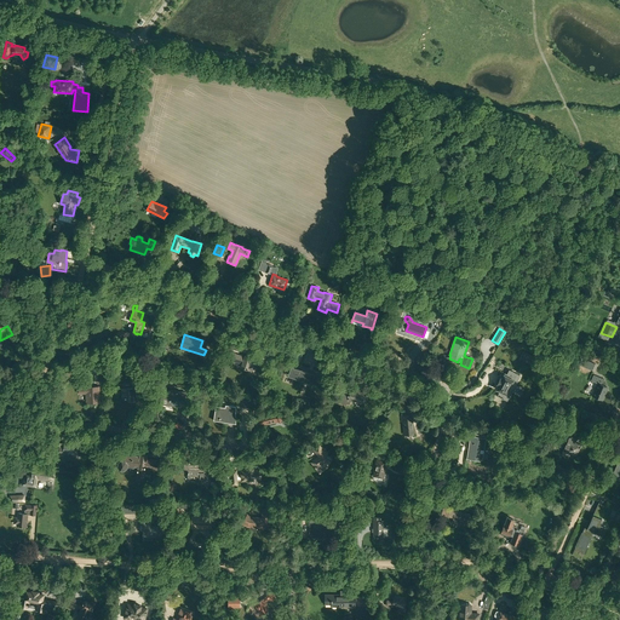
[(241,367),(248,369),(250,366),(256,367),(258,359),(246,355),(245,357),(235,354),(236,352),(231,351),(228,360),(235,362),(235,361),(242,365),(241,367)]
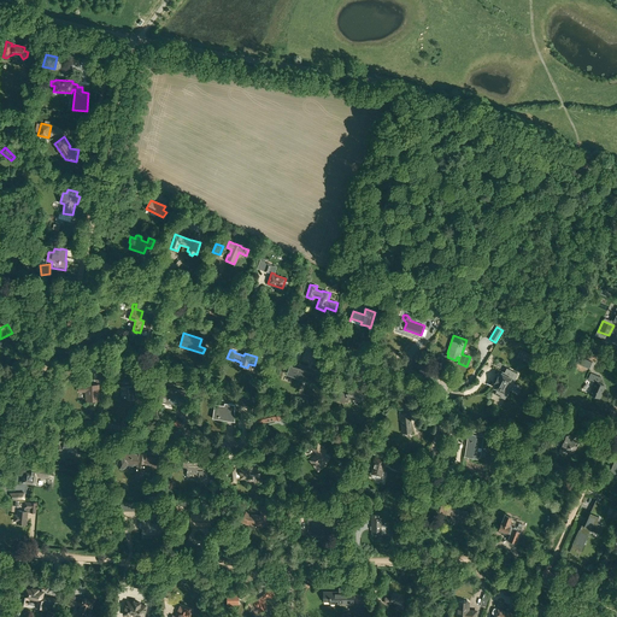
[(519,356),(530,360),(533,356),(523,350),(519,356)]
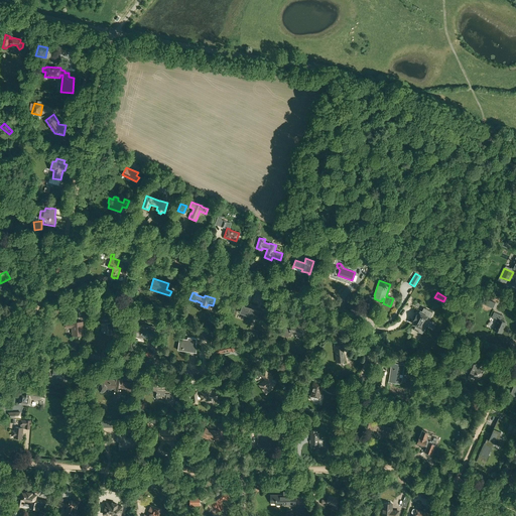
[(457,304),(463,306),(467,297),(461,295),(457,304)]
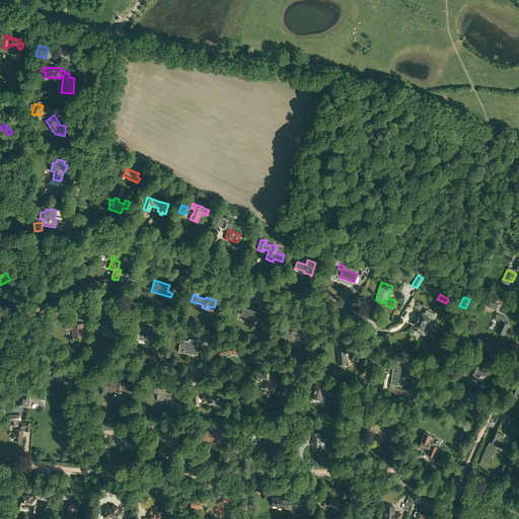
[(502,307),(491,302),(488,308),(499,313),(502,307)]
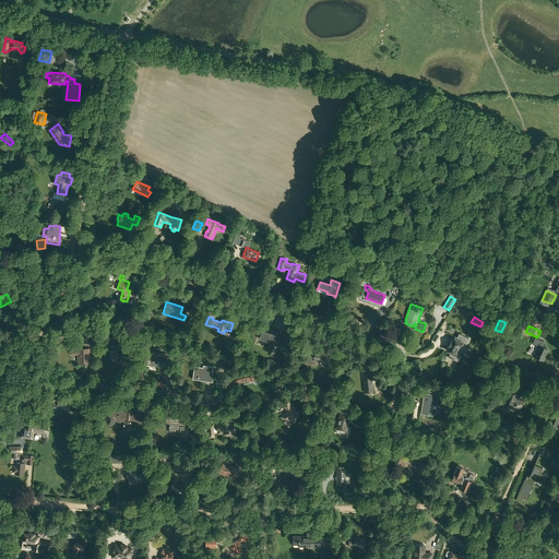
[(260,339),(284,347),(287,339),(262,330),(260,339)]
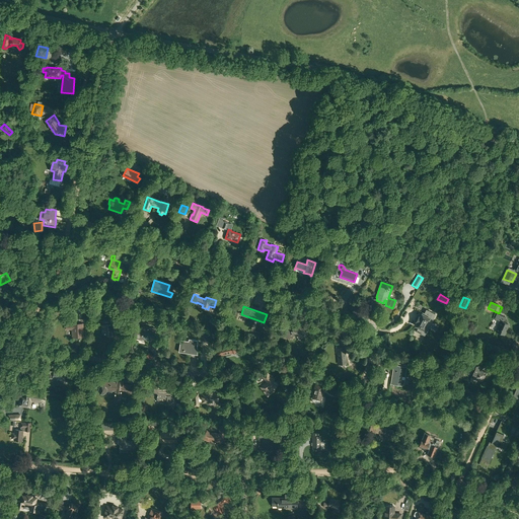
[(83,320),(89,322),(92,309),(90,309),(90,307),(88,307),(87,307),(87,308),(85,308),(83,320)]
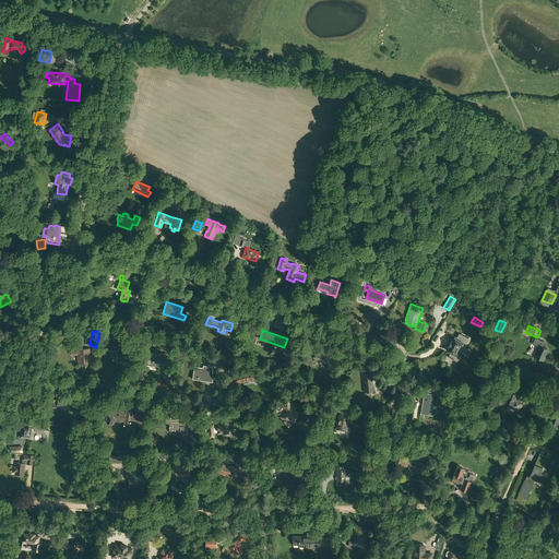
[(448,357),(458,361),(470,339),(459,333),(456,337),(454,336),(452,341),(451,340),(448,347),(449,347),(447,352),(450,353),(448,357)]
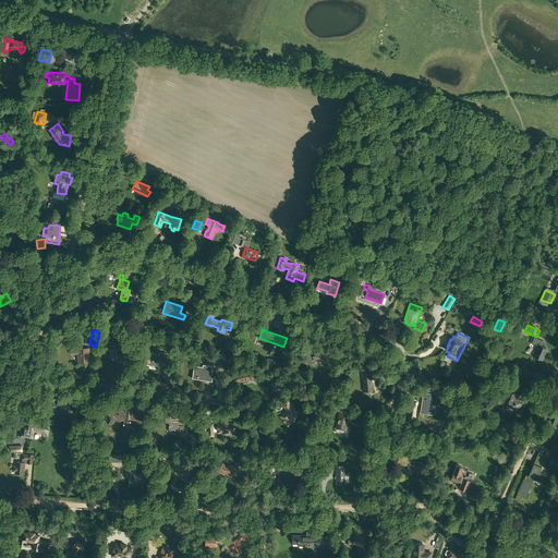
[(533,355),(542,360),(547,349),(542,346),(544,341),(534,337),(532,342),(537,344),(533,355)]
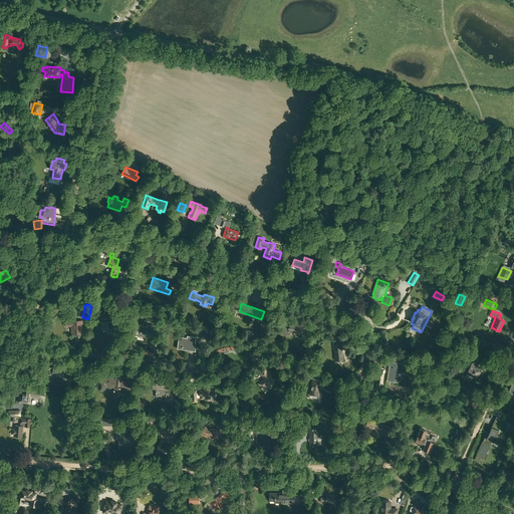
[(106,330),(106,332),(112,332),(112,323),(118,323),(118,313),(110,314),(110,321),(101,322),(101,330),(106,330)]
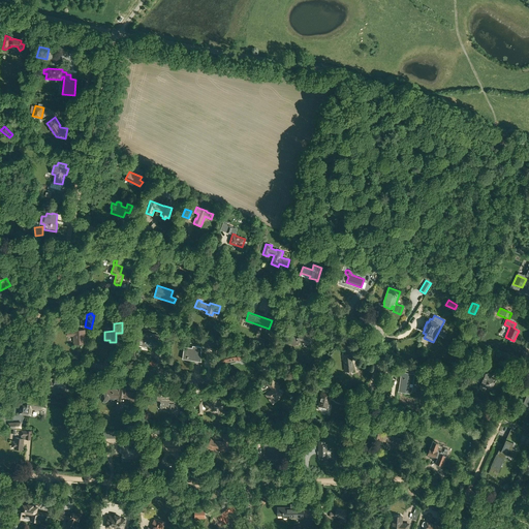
[(73,336),(73,344),(85,343),(85,337),(85,330),(67,331),(67,336),(73,336)]
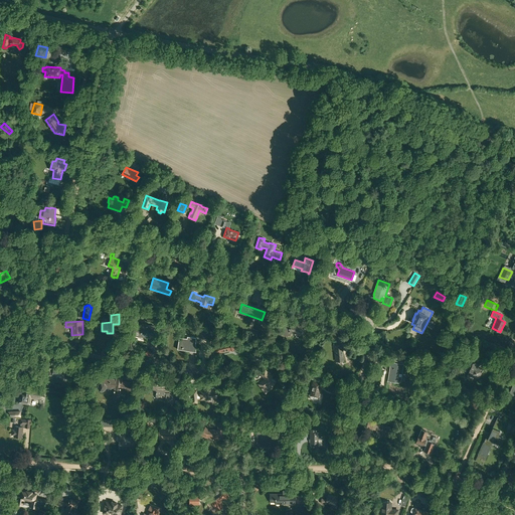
[(288,337),(288,335),(291,336),(292,331),(295,332),(295,333),(300,335),(300,334),(303,335),(305,329),(302,328),(303,327),(297,325),(297,324),(293,323),(292,325),(285,323),(281,334),(288,337)]
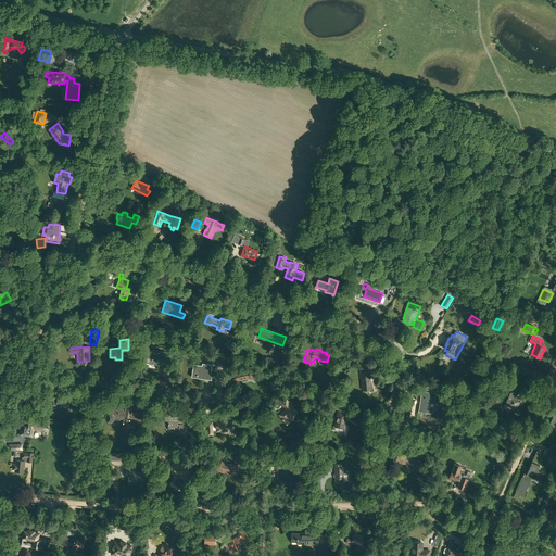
[(149,363),(165,365),(166,352),(148,350),(148,354),(150,354),(149,363)]
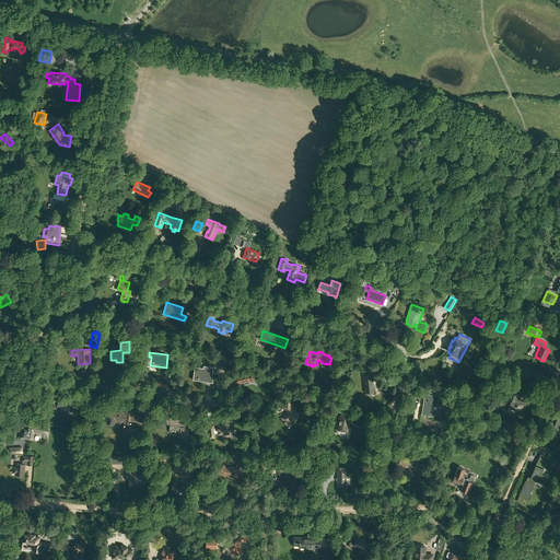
[(550,365),(553,357),(548,354),(545,363),(550,365)]
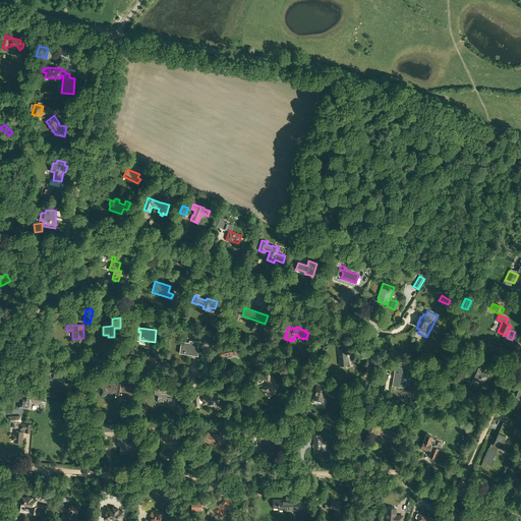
[(180,353),(198,355),(197,342),(190,341),(189,343),(181,342),(180,353)]
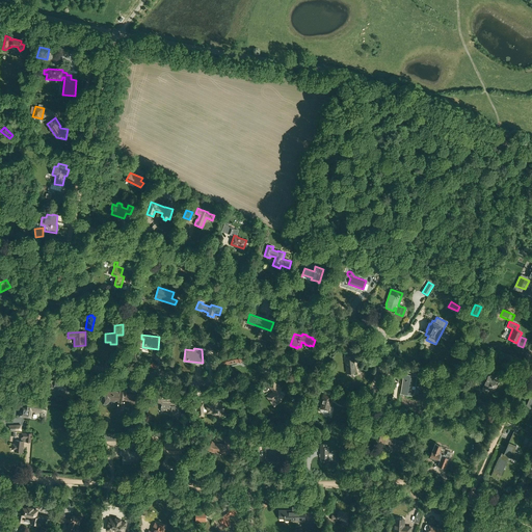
[(237,360),(241,362),(241,361),(244,363),(247,357),(237,351),(235,355),(235,354),(221,357),(223,366),(227,365),(227,364),(236,362),(237,360)]
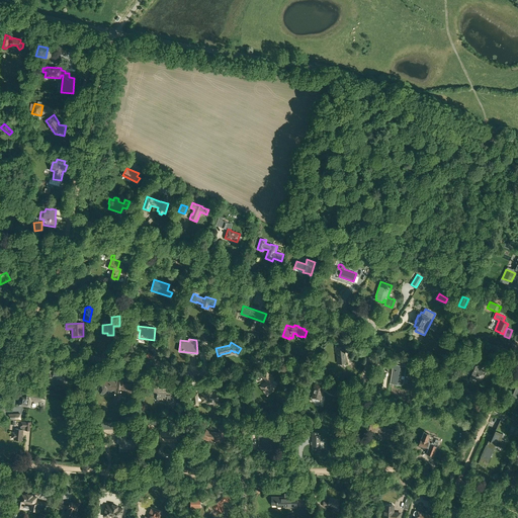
[(336,348),(338,363),(345,362),(344,347),(336,348)]
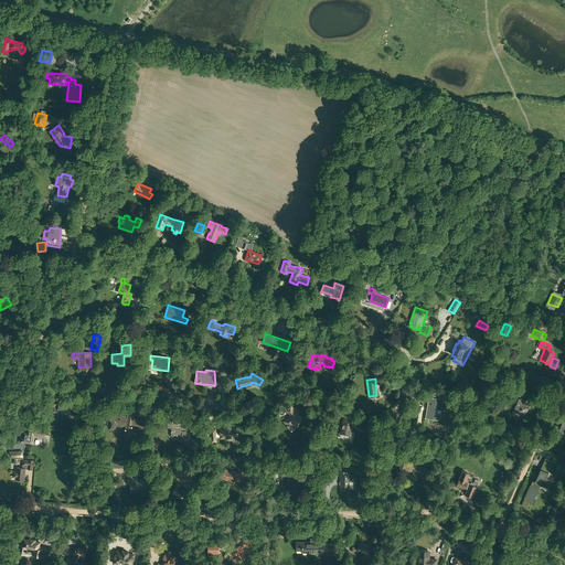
[(514,416),(516,416),(518,416),(519,415),(520,414),(525,416),(530,405),(524,403),(525,400),(518,396),(513,402),(514,403),(516,404),(513,411),(513,412),(512,414),(513,415),(513,416),(514,416)]
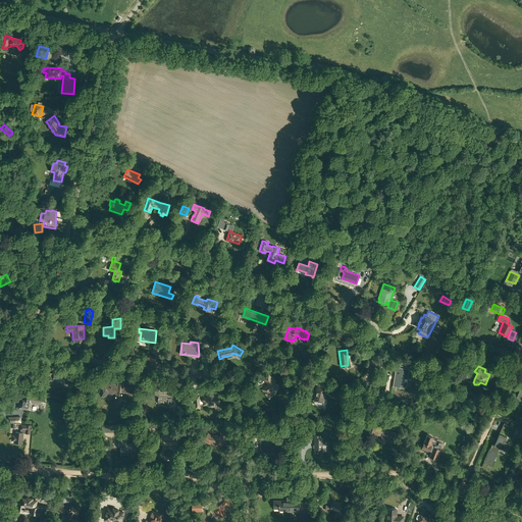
[(394,385),(405,387),(408,370),(397,368),(394,385)]
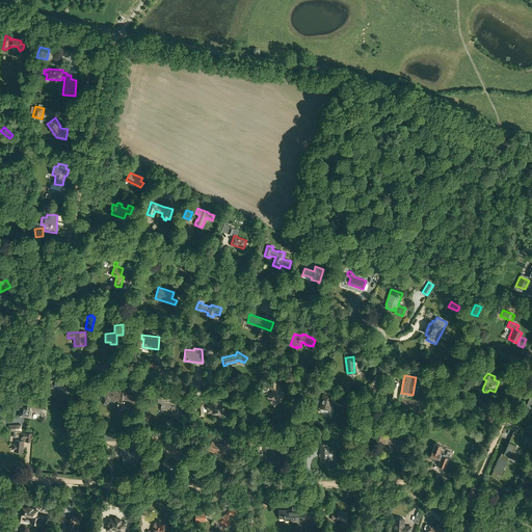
[(65,391),(69,392),(70,388),(67,387),(67,381),(55,380),(55,384),(51,383),(51,390),(54,390),(55,389),(65,390),(65,391)]
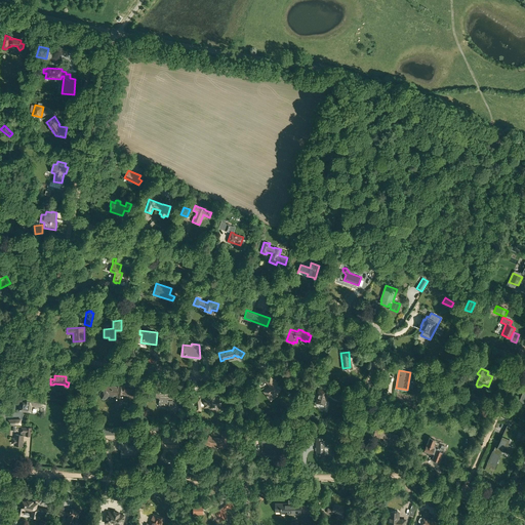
[(264,392),(271,401),(277,396),(274,392),(276,390),(277,385),(271,376),(265,380),(270,387),(264,392)]
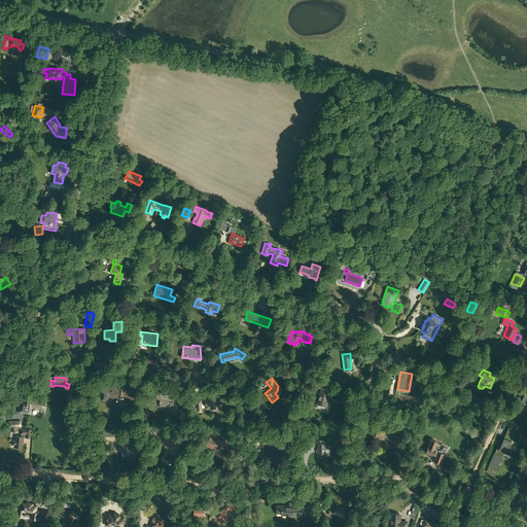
[(121,408),(124,396),(125,390),(125,387),(119,386),(119,388),(106,387),(105,392),(103,391),(101,393),(100,396),(102,399),(106,400),(108,398),(108,397),(113,398),(114,396),(117,397),(116,408),(121,408)]
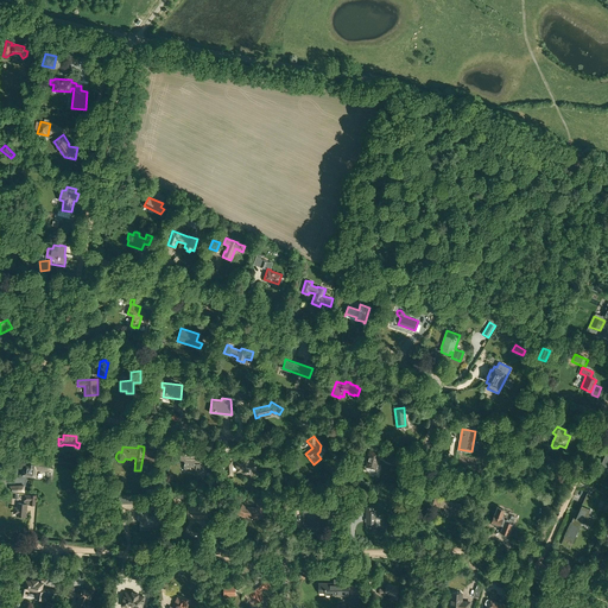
[(369,472),(371,468),(375,469),(378,457),(379,457),(380,453),(369,450),(365,470),(369,472)]
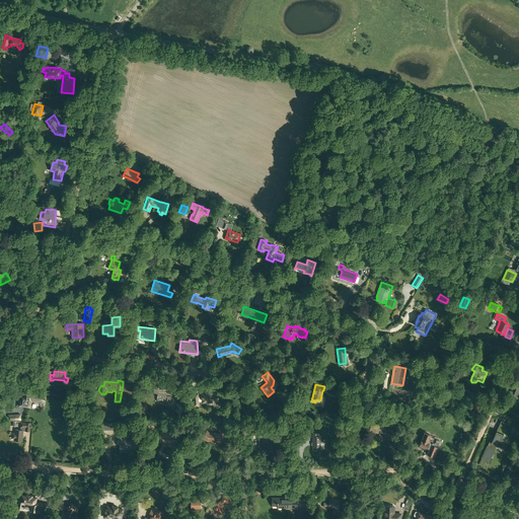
[(134,386),(127,385),(126,393),(133,394),(134,386)]
